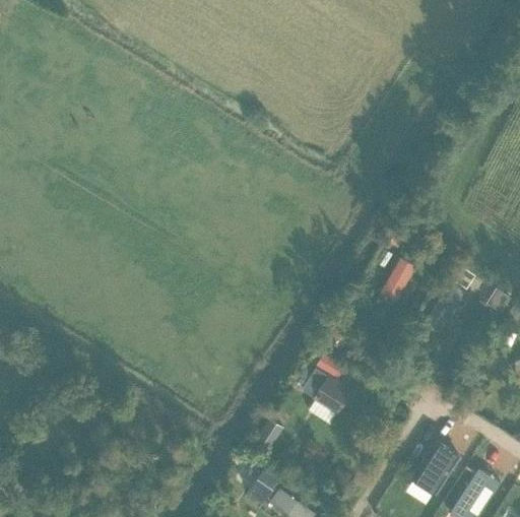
[(402,255),(382,291),(398,300),(418,264),(402,255)]
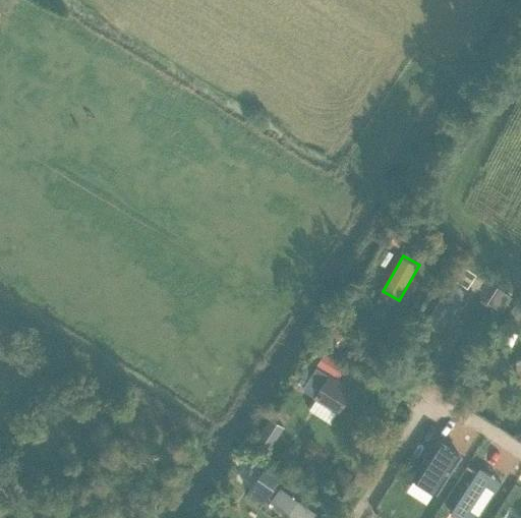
[(455,278),(427,320),(443,330),(470,287),(455,278)]
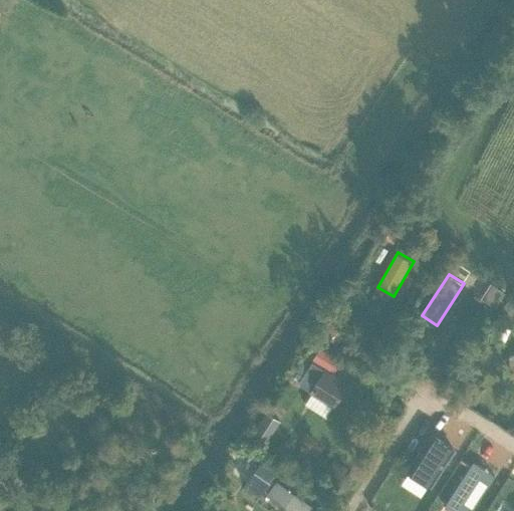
[(339,362),(318,349),(311,361),(332,374),(339,362)]
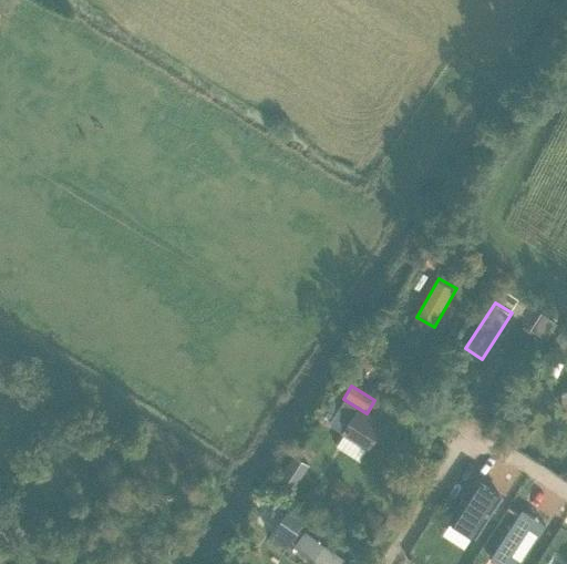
[(341,434),(344,438),(367,452),(382,428),(357,411),(352,419),(338,410),(328,426),(341,434)]
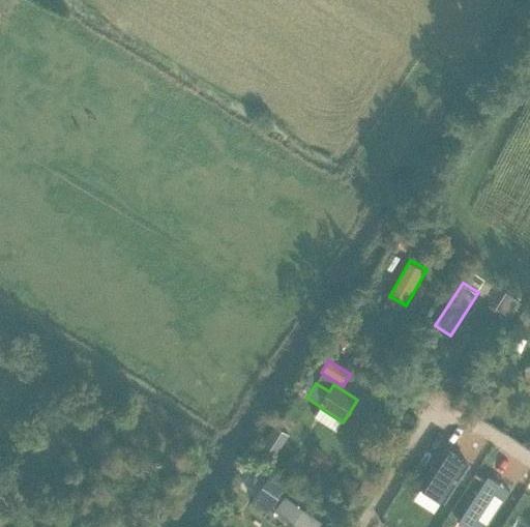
[(289,436),(273,426),(259,447),(274,458),(289,436)]
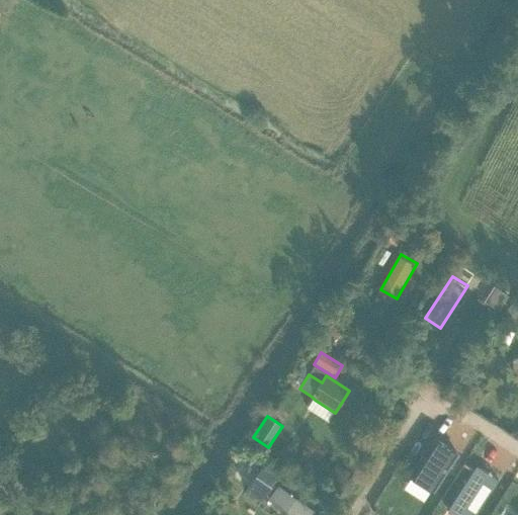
[(432,438),(408,477),(434,494),(458,455),(432,438)]
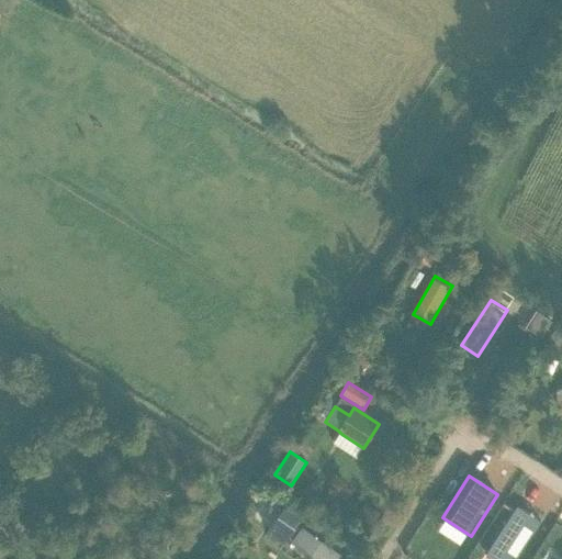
[(305,522),(293,540),(321,558),(343,558),(349,550),(305,522)]
